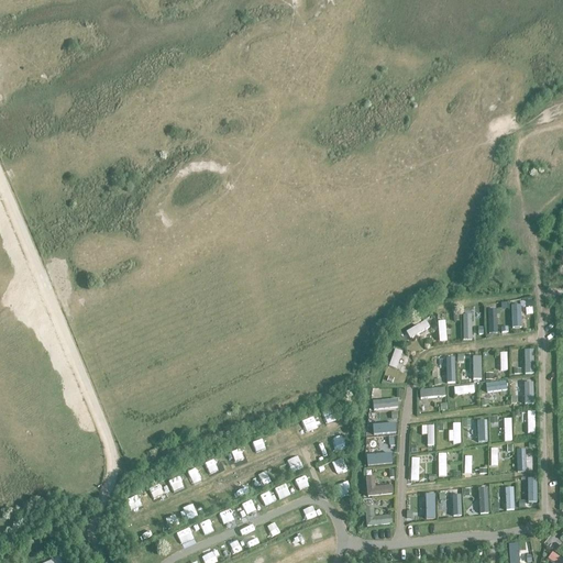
[(511,308),(512,329),(521,329),(520,308),(511,308)]
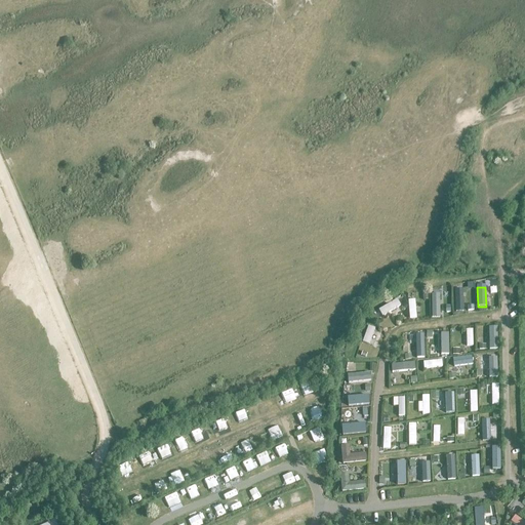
[(397,300),(378,311),(381,317),(400,306),(397,300)]
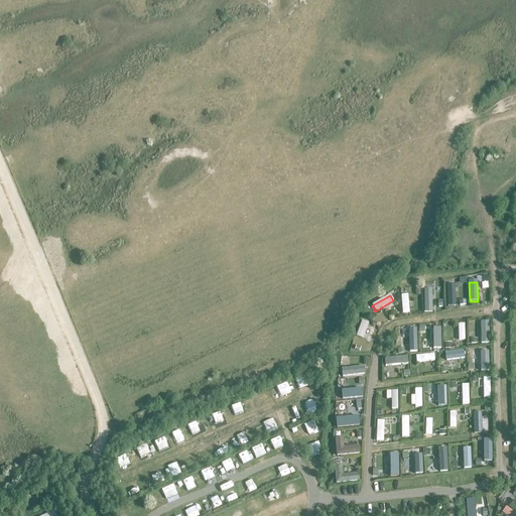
[(362,321),(356,337),(363,340),(368,324),(362,321)]
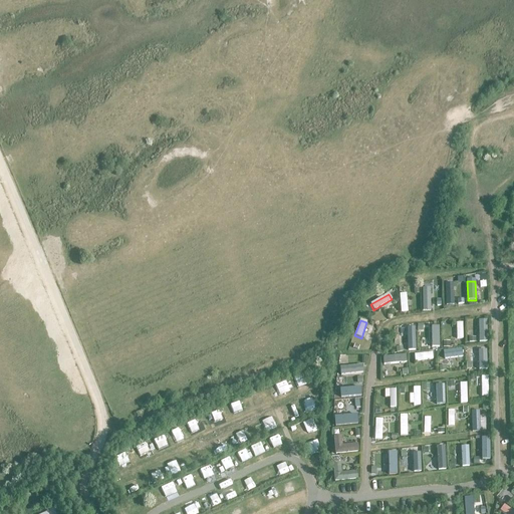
[(487,346),(468,348),(468,357),(487,355),(487,346)]
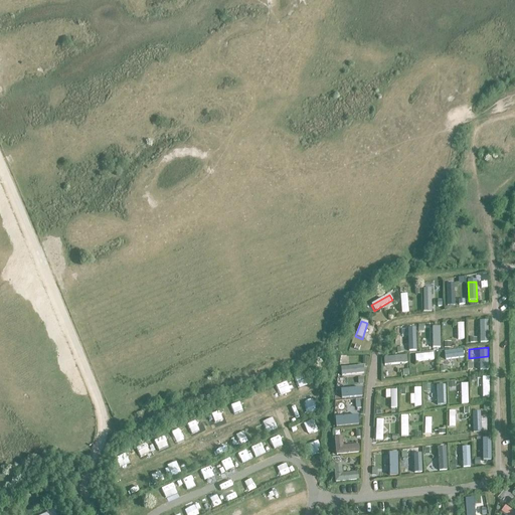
[(414,356),(415,362),(434,360),(433,354),(414,356)]
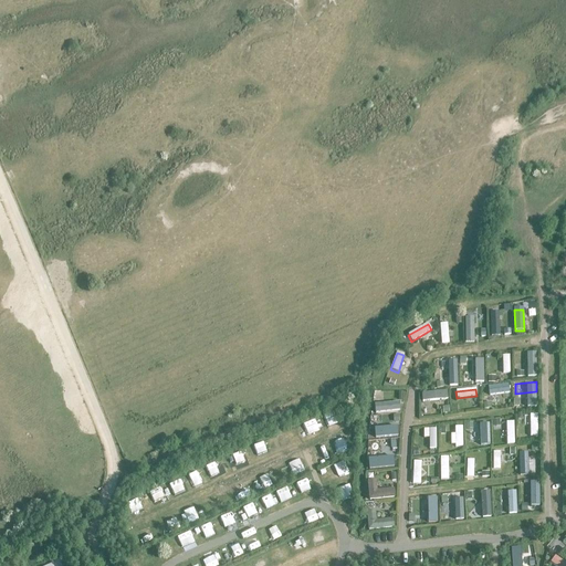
[(447,392),(421,394),(422,401),(448,400),(447,392)]
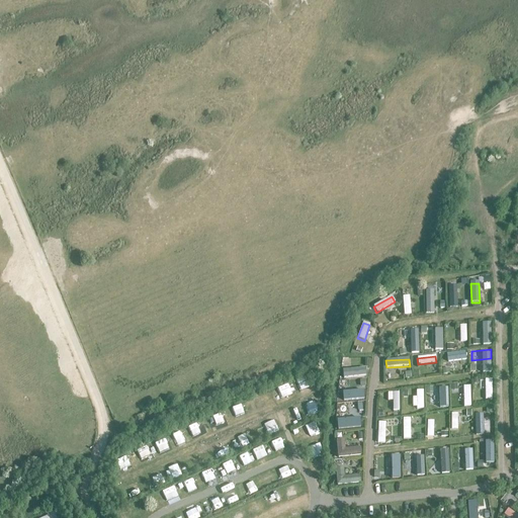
[(440,387),(441,408),(448,408),(447,387),(440,387)]
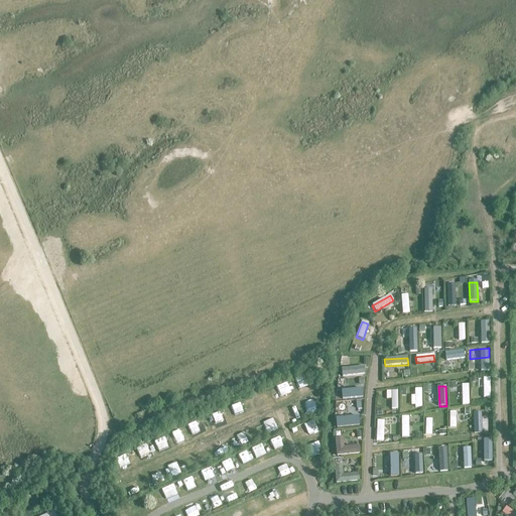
[(357,392),(343,394),(343,400),(358,398),(357,392)]
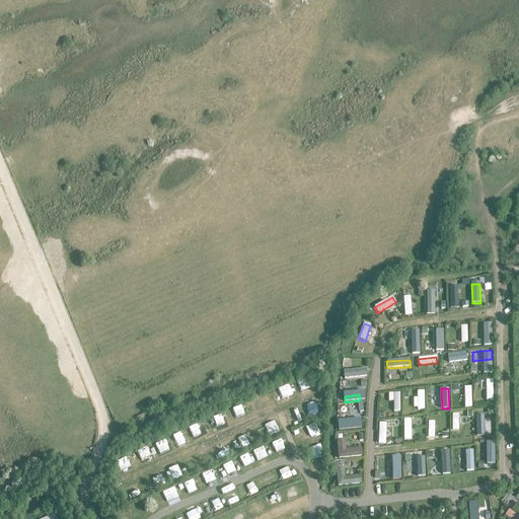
[(339,415),(340,432),(363,429),(362,421),(347,423),(347,414),(339,415)]
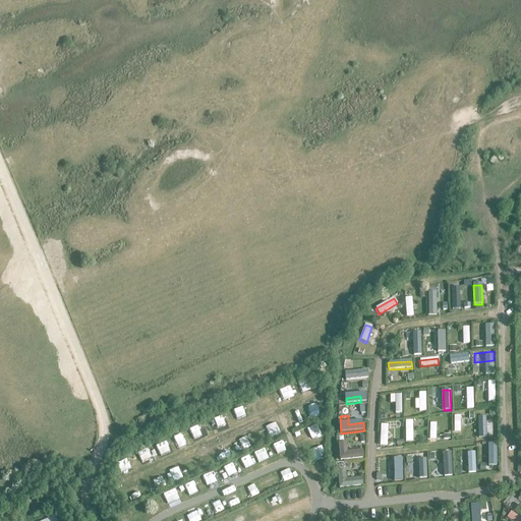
[(338,444),(340,461),(363,459),(362,451),(347,452),(346,443),(338,444)]
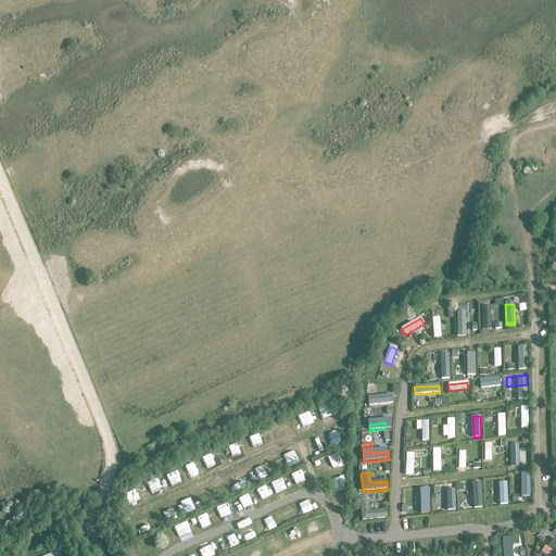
[(472,484),(474,509),(482,509),(481,483),(472,484)]
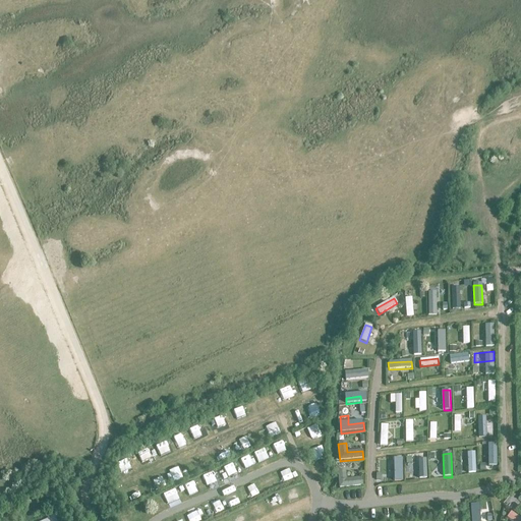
[(467,453),(468,473),(475,473),(474,453),(467,453)]
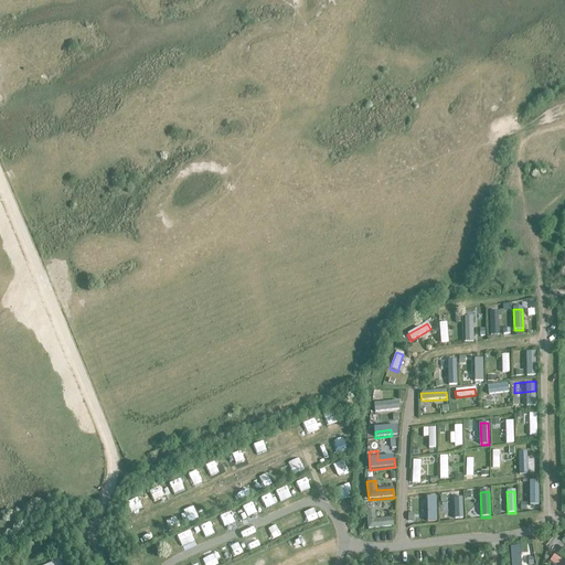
[(368,530),(393,528),(392,519),(375,521),(374,511),(365,511),(368,530)]
